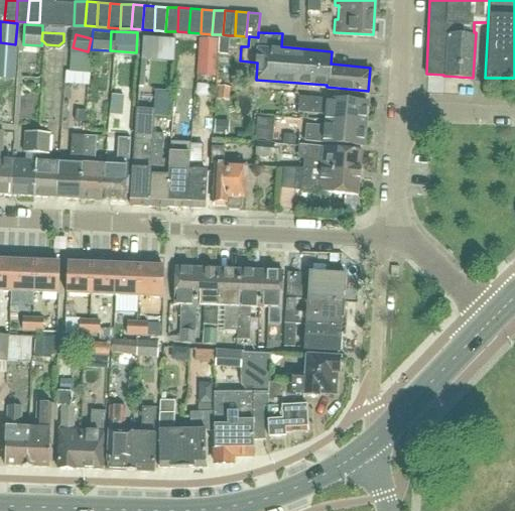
[(228,35),(223,34),(218,34),(217,50),(227,50),(228,35)]
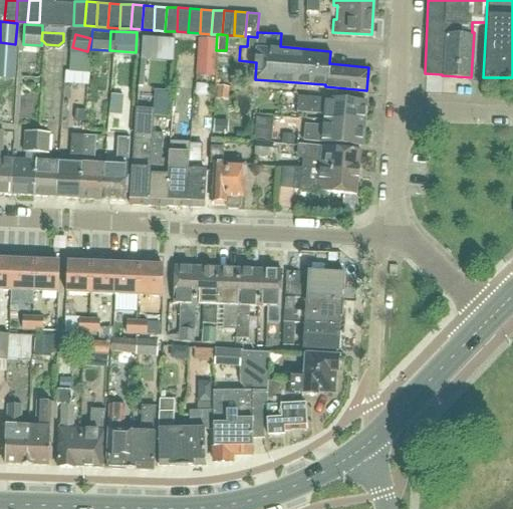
[(197,39),(194,39),(193,59),(196,60),(196,72),(214,73),(216,36),(198,35),(197,39)]
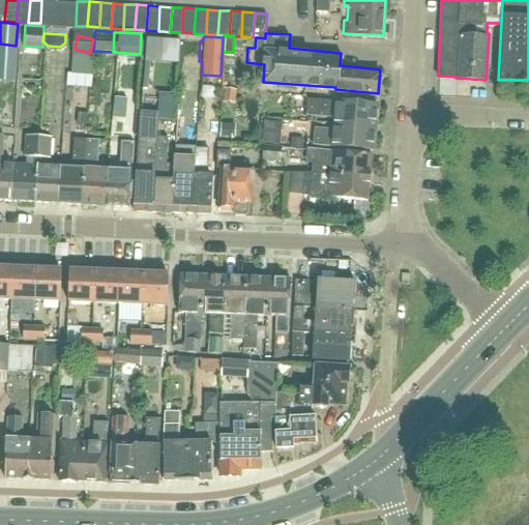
[(333,116),(333,121),(374,125),(376,103),(305,96),(304,113),(317,114),(317,115),(333,116)]
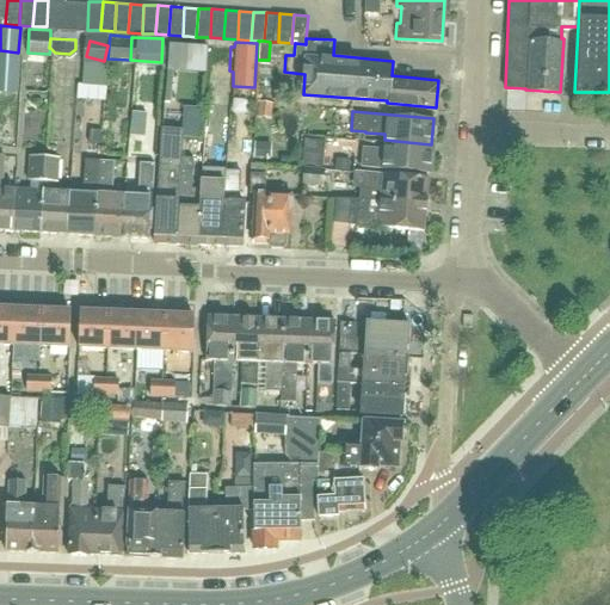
[(160,125),(154,217),(153,241),(176,241),(177,197),(177,190),(179,154),(180,127),(160,125)]
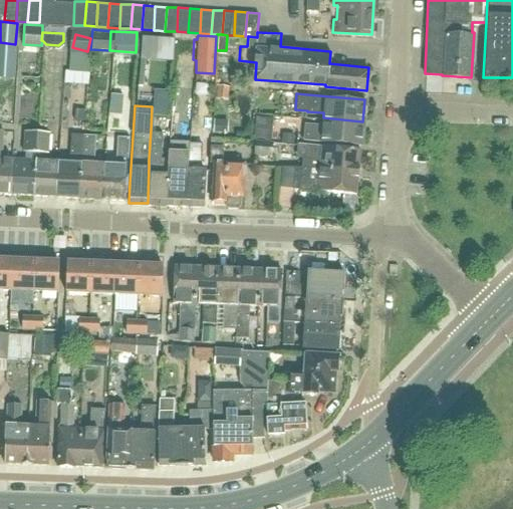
[(304,130),(304,116),(287,116),(286,130),(304,130)]
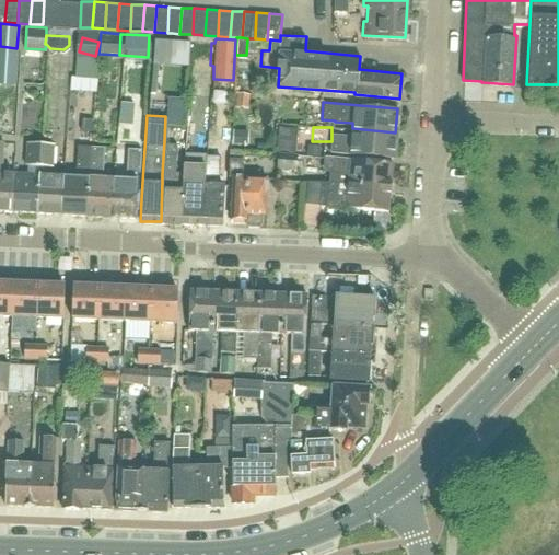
[(330,151),(350,152),(393,157),(395,133),(352,128),(351,138),(332,137),(330,151)]
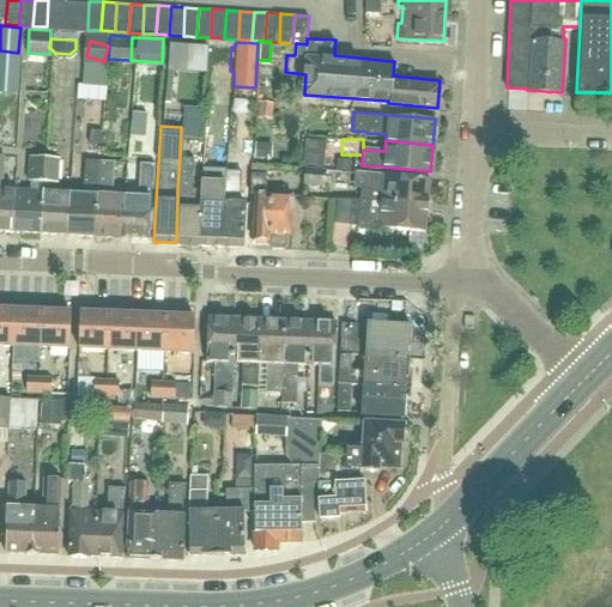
[(0,228),(13,229),(14,188),(0,187),(0,177),(2,178),(4,155),(0,153),(0,228)]
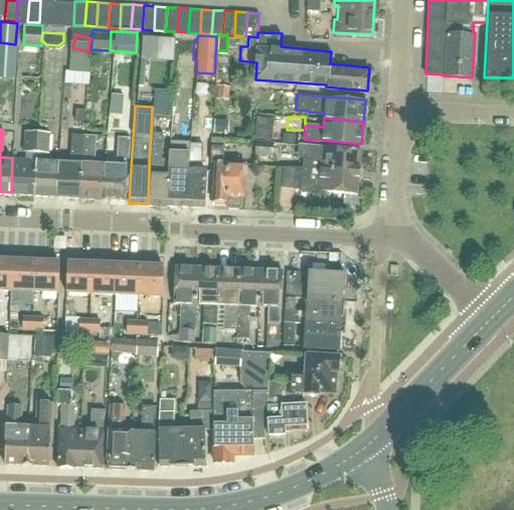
[(149,166),(148,203),(167,204),(168,172),(159,172),(162,131),(151,130),(149,160),(149,166)]
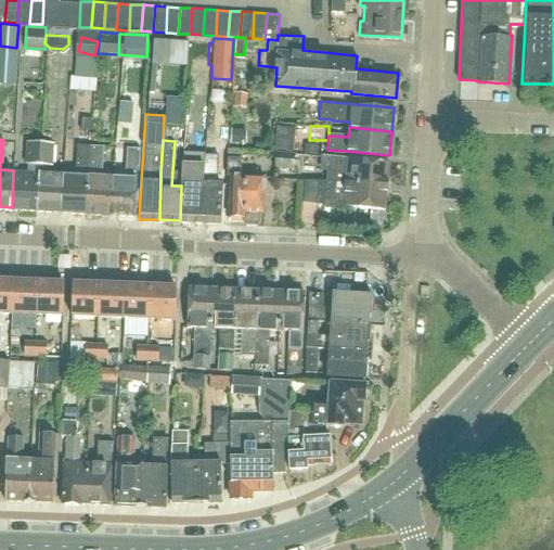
[(13,170),(12,207),(37,208),(40,141),(26,141),(25,163),(30,163),(30,171),(13,170)]
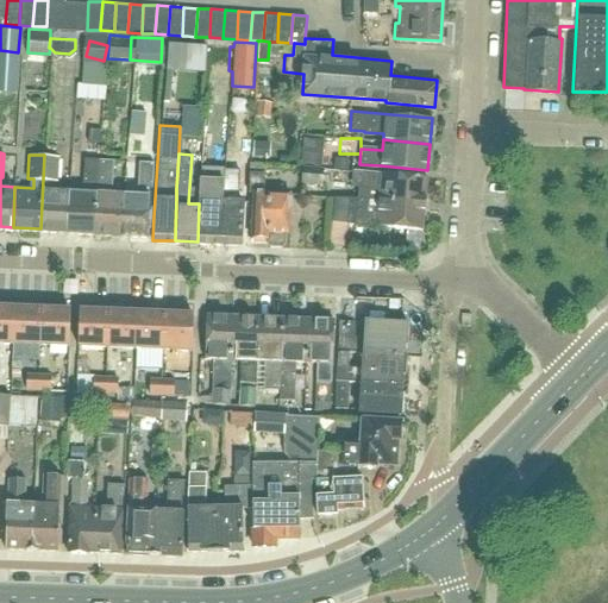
[(44,155),(41,228),(68,231),(69,189),(51,188),(52,180),(57,180),(58,156),(44,155)]
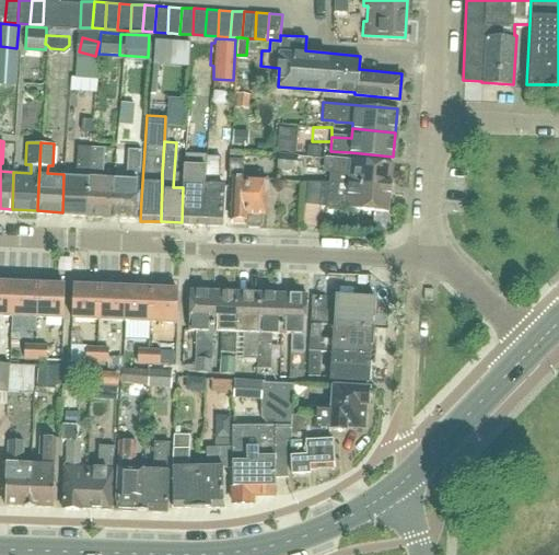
[(63,174),(62,212),(88,214),(91,146),(78,146),(76,175),(63,174)]
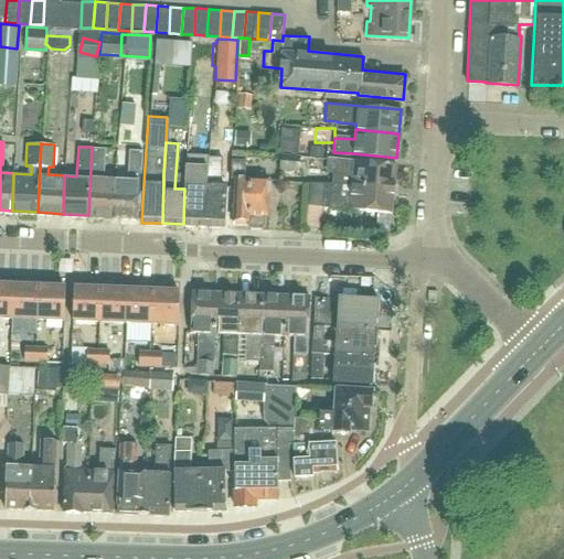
[(92,147),(88,215),(114,216),(115,178),(104,178),(105,147),(92,147)]
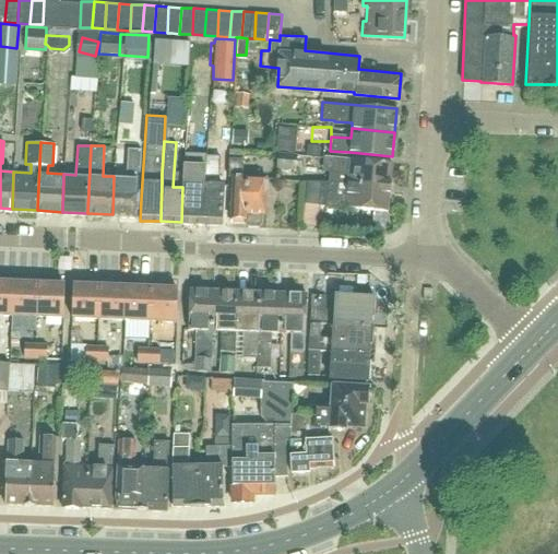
[(113,214),(138,215),(141,146),(128,146),(127,177),(114,176),(113,214)]
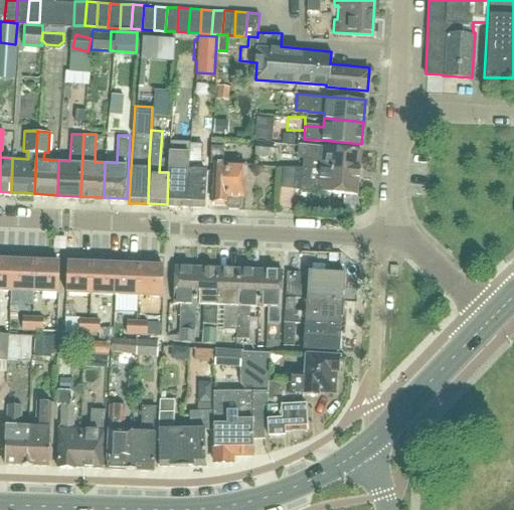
[(168,151),(168,172),(167,204),(185,204),(187,140),(180,139),(179,151),(168,151)]
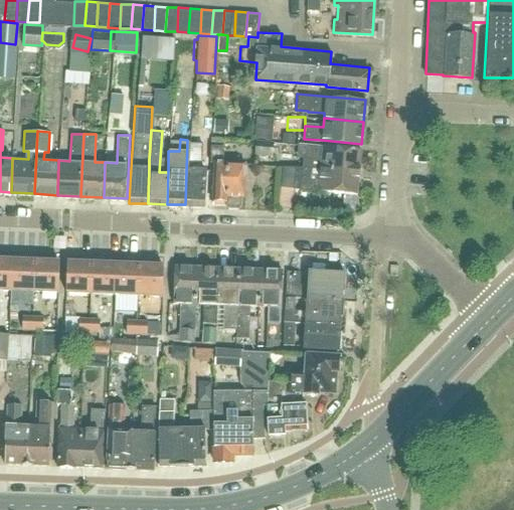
[(185,204),(204,205),(204,185),(205,167),(200,166),(201,140),(187,140),(185,204)]
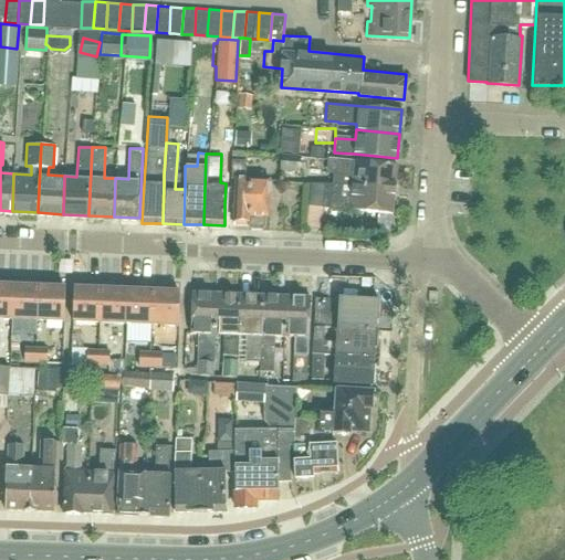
[(247,223),(250,226),(261,228),(265,223),(265,215),(269,212),(269,179),(247,178),(247,159),(230,158),(230,177),(234,177),(233,200),(233,222),(247,223)]
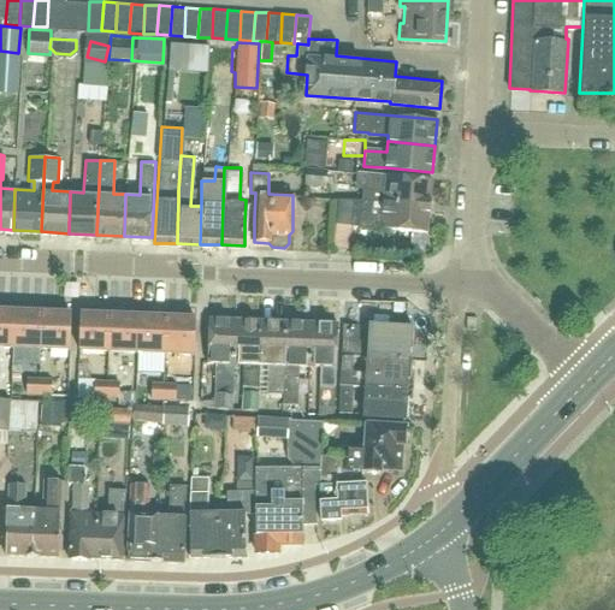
[(361,187),(361,197),(429,205),(432,177),(385,172),(385,175),(356,172),(355,185),(361,187)]
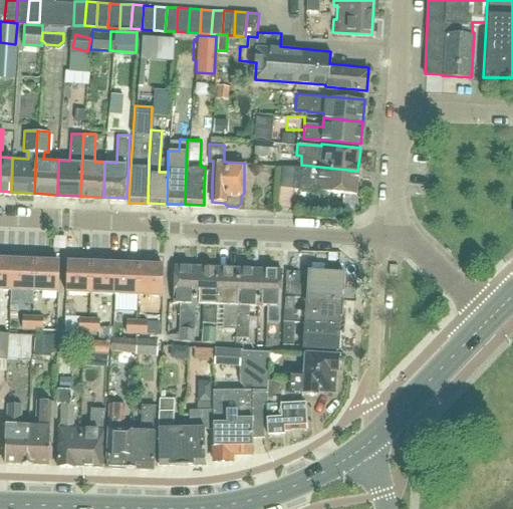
[(279,185),(300,187),(355,193),(357,171),(301,165),(300,166),(281,164),(279,185)]
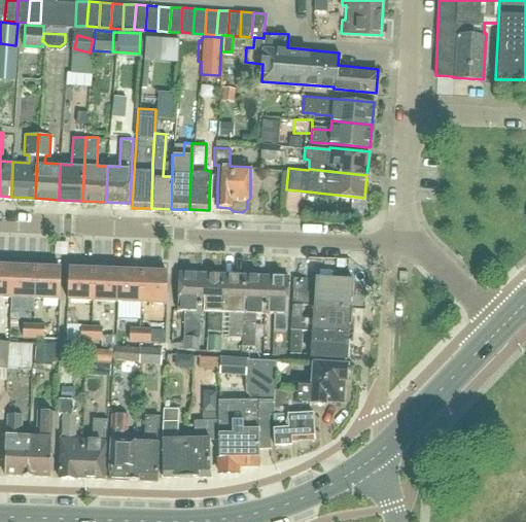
[(0,293),(9,294),(11,264),(0,263),(0,293)]
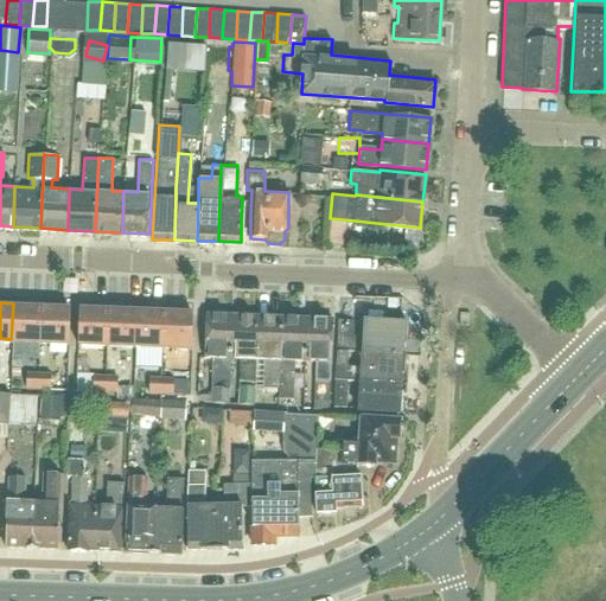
[(39,340),(40,305),(13,304),(11,339),(39,340)]
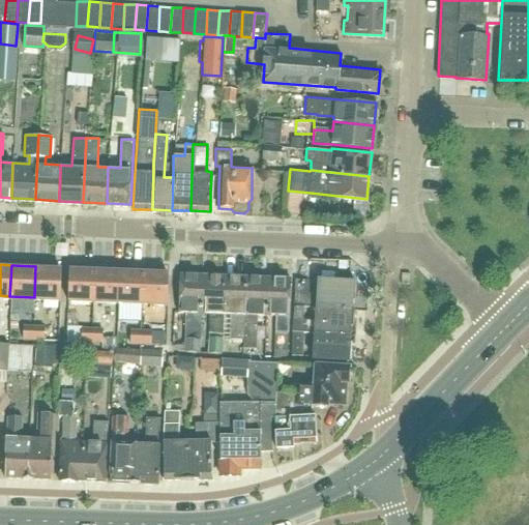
[(60,267),(35,266),(34,297),(59,298),(59,289),(60,267)]
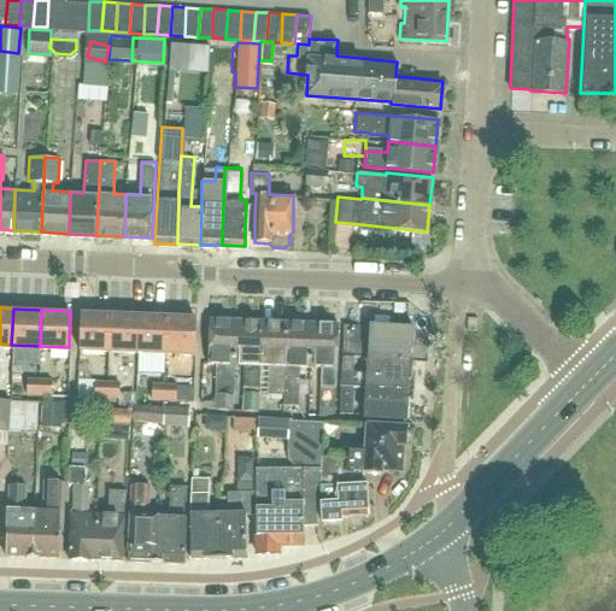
[(78,347),(107,348),(109,312),(80,311),(78,336),(78,347)]
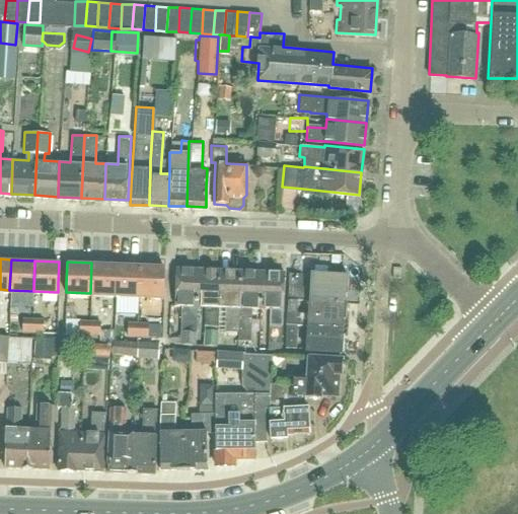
[(115,294),(116,264),(91,263),(90,293),(115,294)]
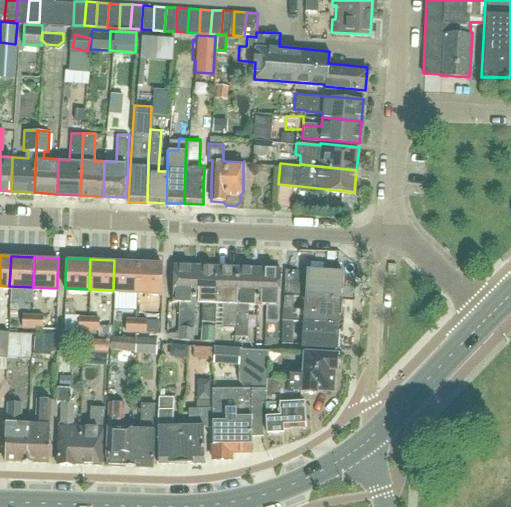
[(136,291),(138,261),(114,260),(113,290),(136,291)]
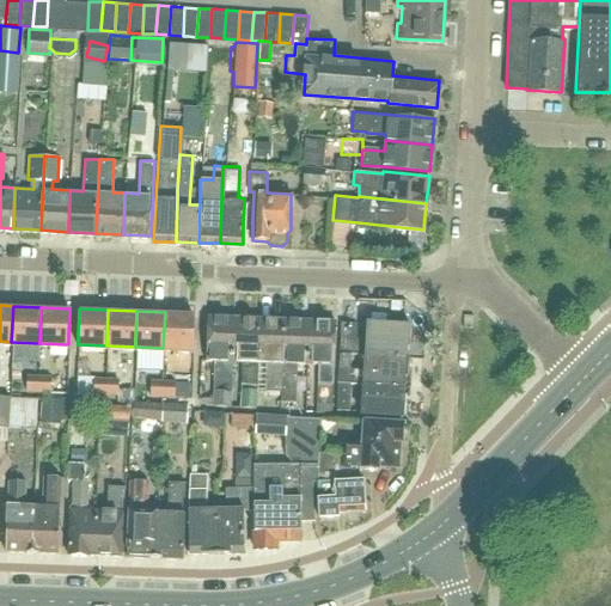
[(193,349),(193,338),(194,313),(165,312),(163,348),(193,349)]
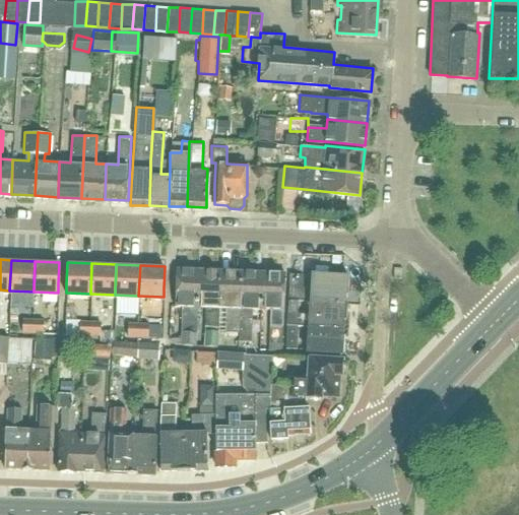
[(196,304),(198,267),(175,267),(175,287),(174,306),(182,306),(180,342),(195,342),(196,304)]
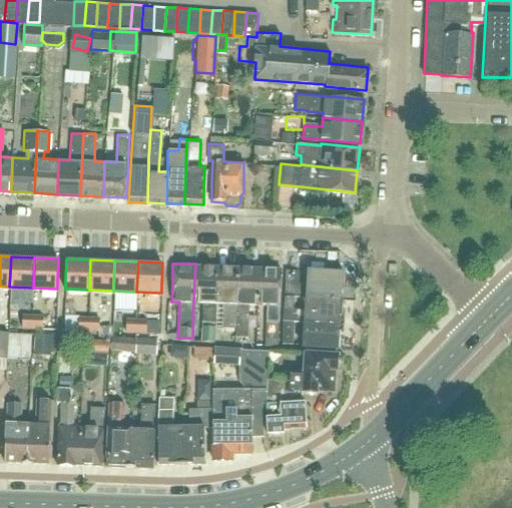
[(215,301),(216,265),(195,264),(193,300),(202,301),(201,323),(200,339),(213,340),(214,301),(215,301)]
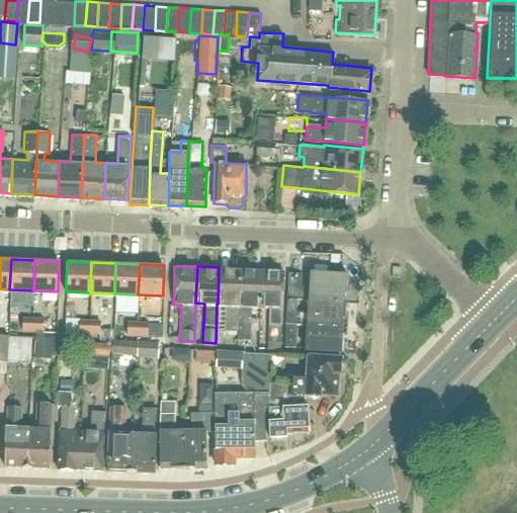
[(238,328),(240,268),(219,267),(218,304),(227,305),(226,322),(227,322),(226,327),(237,328),(238,328)]
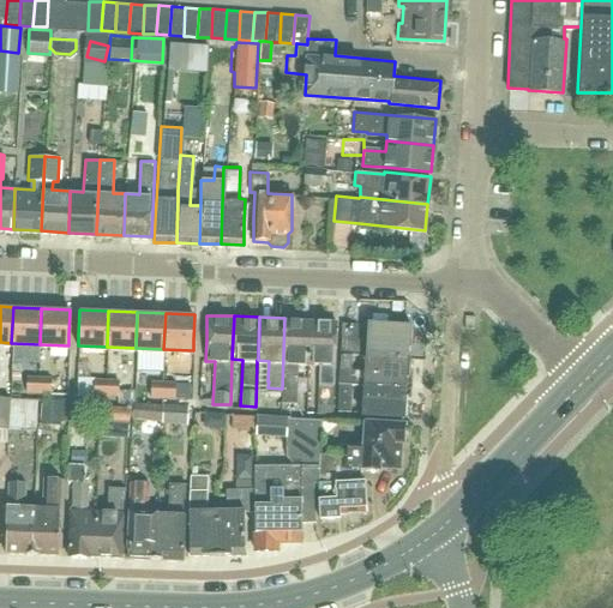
[(308,362),(310,319),(284,318),(282,389),(281,389),(281,390),(282,390),(281,399),(295,401),(296,381),(298,362),(308,362)]
